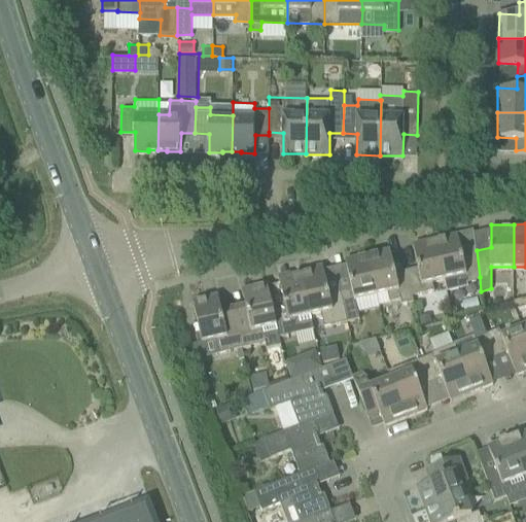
[(467,280),(480,277),(477,250),(463,253),(458,231),(435,236),(446,277),(445,278),(447,288),(468,284),(467,280)]
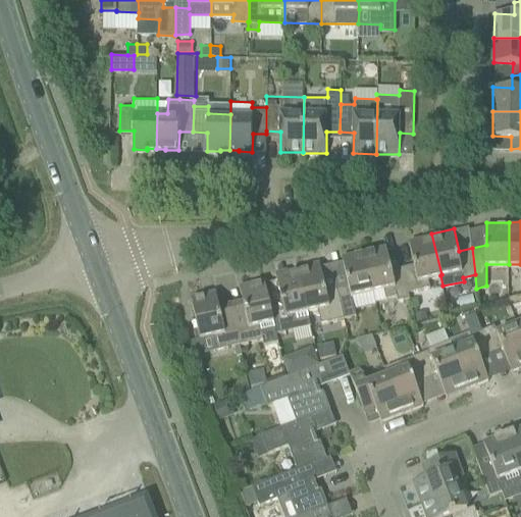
[(431,234),(410,239),(415,261),(404,264),(409,289),(420,287),(430,285),(428,277),(440,275),(441,274),(431,234)]
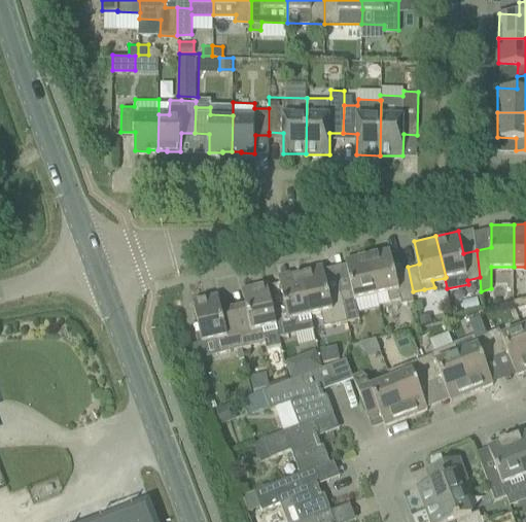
[(413,291),(408,267),(396,269),(391,246),(369,251),(378,292),(387,289),(389,299),(401,297),(402,302),(414,299),(413,292),(413,291)]
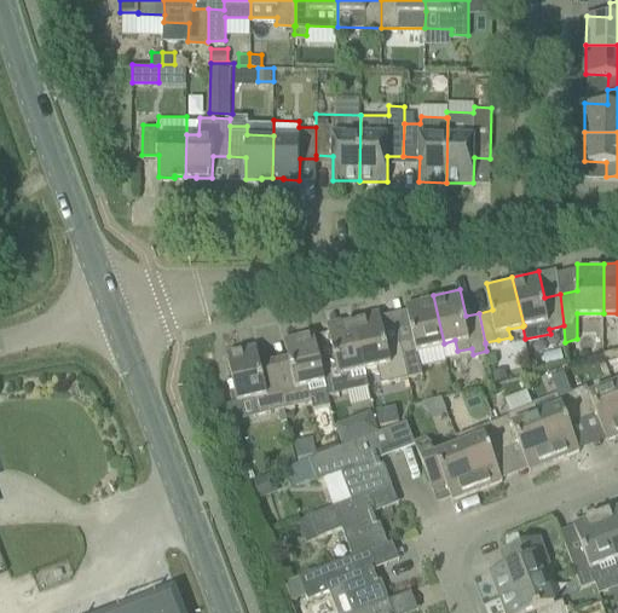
[(414,334),(400,336),(409,372),(423,370),(419,348),(444,343),(433,295),(406,301),(414,334)]
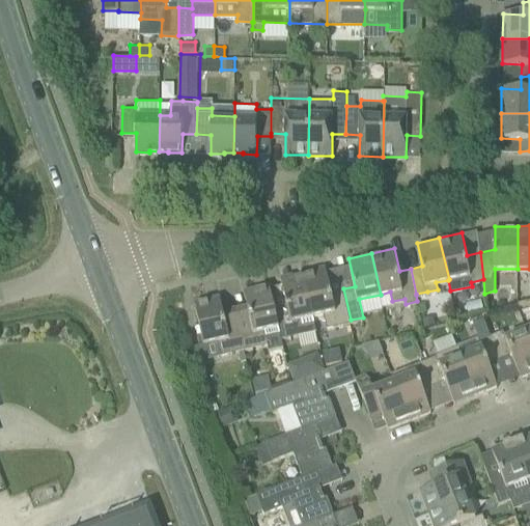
[(314,271),(304,274),(313,314),(324,312),(327,326),(351,320),(343,288),(332,292),(326,264),(313,267),(314,271)]
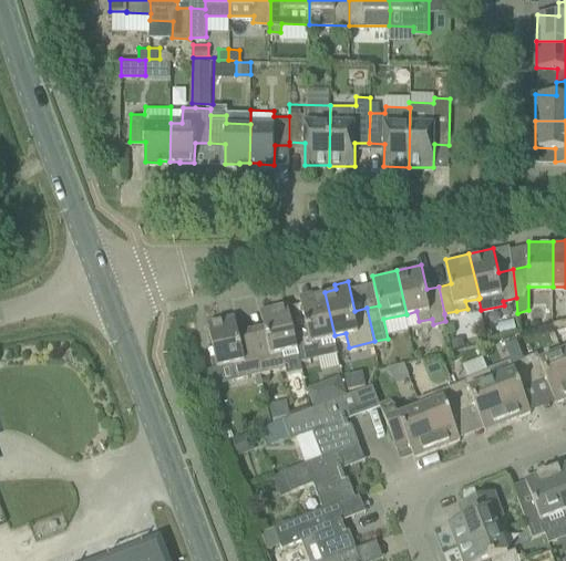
[(307,322),(294,324),(299,346),(301,359),(315,355),(326,353),(338,350),(335,335),(325,292),(315,294),(312,289),(300,292),(307,322)]
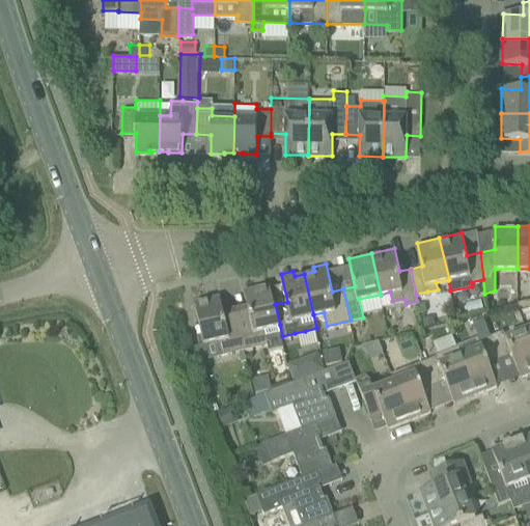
[(249,306),(236,308),(245,347),(268,341),(269,348),(284,343),(282,336),(280,325),(275,304),(270,282),(245,288),(249,306)]
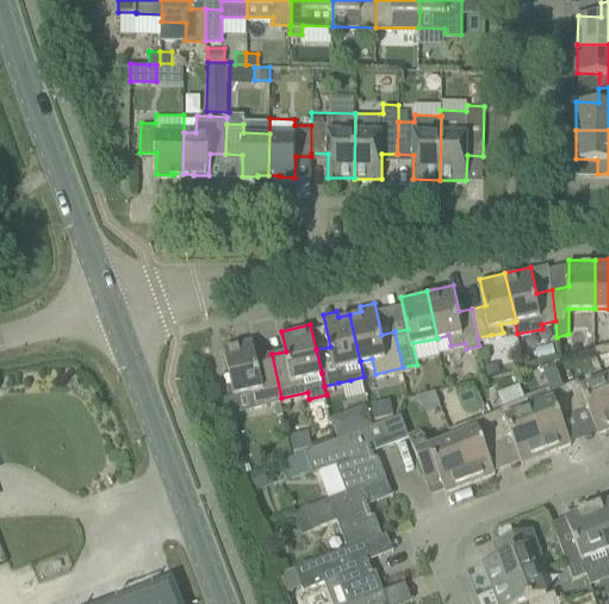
[(281,398),(272,354),(258,357),(253,338),(223,346),(234,393),(250,390),(254,404),(281,398)]
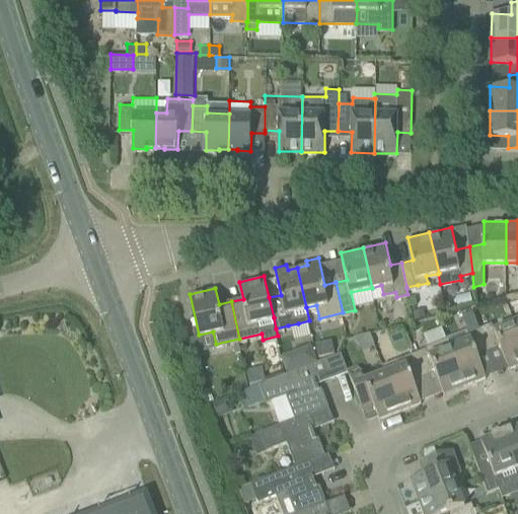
[(415,317),(425,314),(423,306),(412,308),(415,317)]
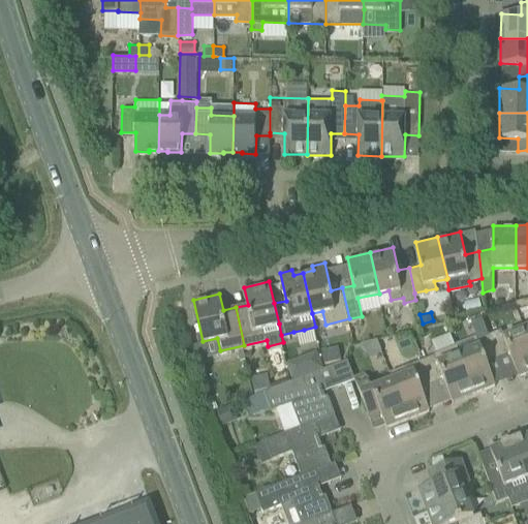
[(518,373),(527,369),(527,335),(524,326),(504,333),(502,326),(489,331),(498,356),(509,351),(518,373)]
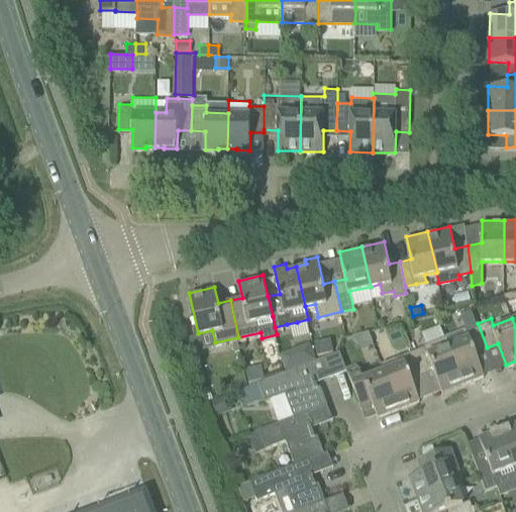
[(465,326),(445,334),(448,343),(462,382),(484,374),(476,352),(487,347),(478,323),(466,328),(465,326)]
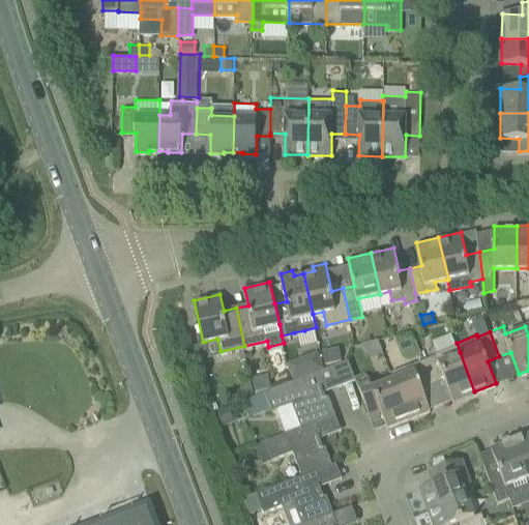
[(435,353),(423,357),(433,382),(444,378),(453,400),(474,391),(460,352),(457,343),(435,352),(435,353)]
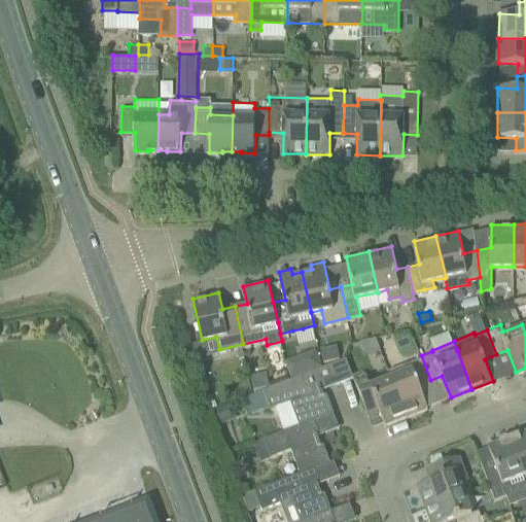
[(286,357),(292,374),(308,368),(302,351),(286,357)]
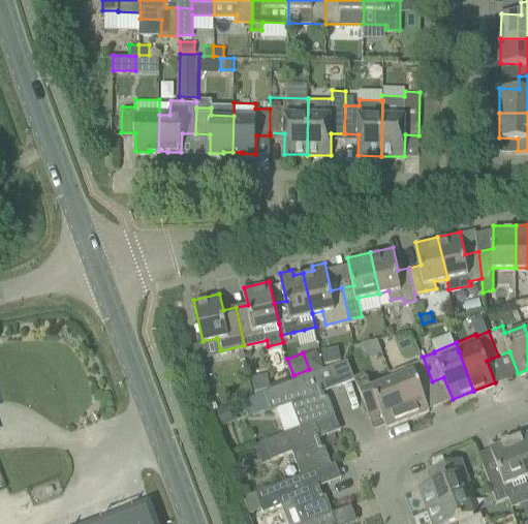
[(393,377),(408,417),(429,408),(421,387),(432,381),(423,357),(410,362),(411,363),(390,371),(393,377)]
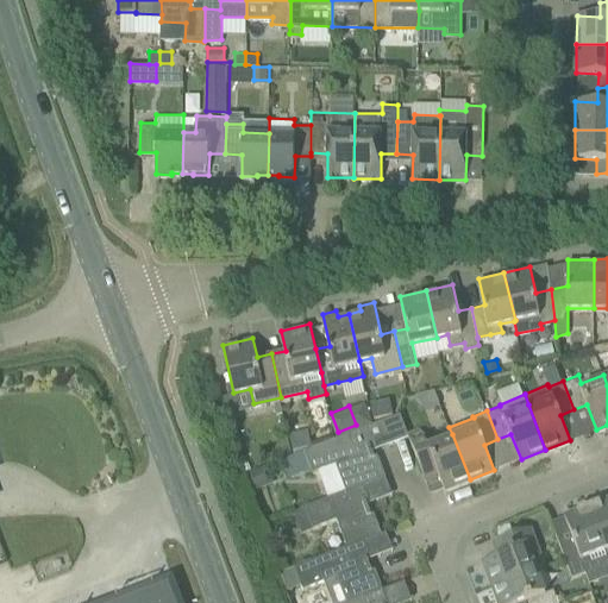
[(400,412),(381,419),(389,441),(408,434),(400,412)]
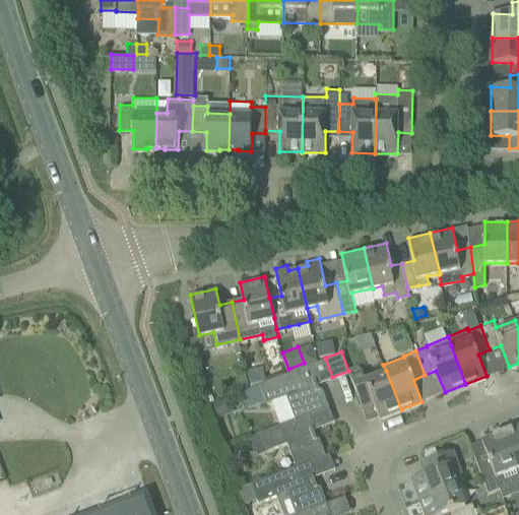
[(284,423),(310,412),(329,405),(322,387),(319,388),(314,374),(317,373),(313,363),(259,383),(265,399),(266,402),(270,400),(279,425),(284,423)]
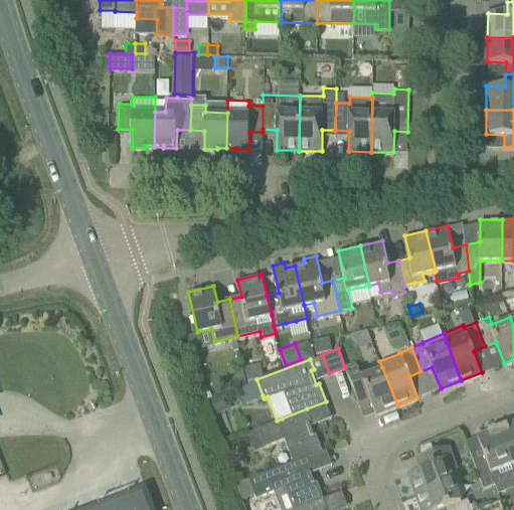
[(261,360),(244,364),(247,377),(264,373),(261,360)]
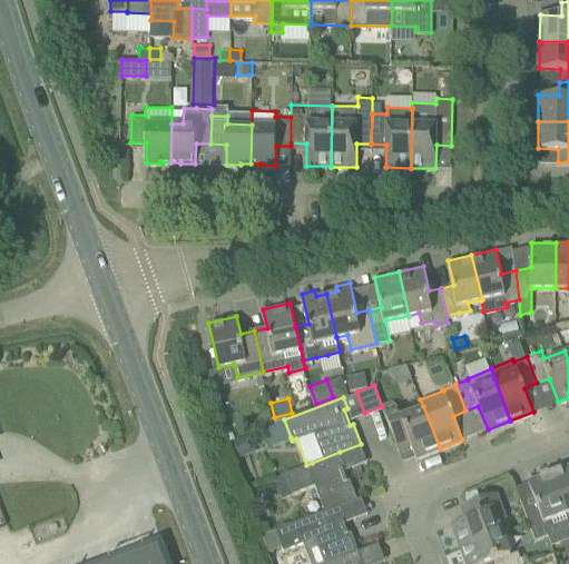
[(417,457),(440,448),(423,406),(401,414),(399,407),(393,403),(382,407),(394,438),(408,434),(417,457)]
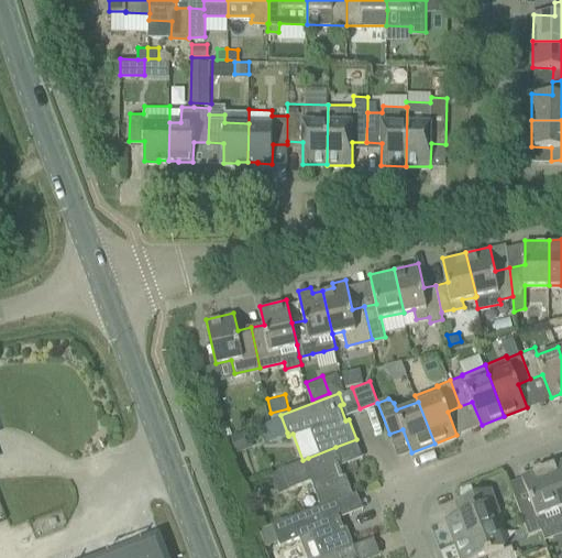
[(281,415),(263,422),(270,439),(287,433),(281,415)]
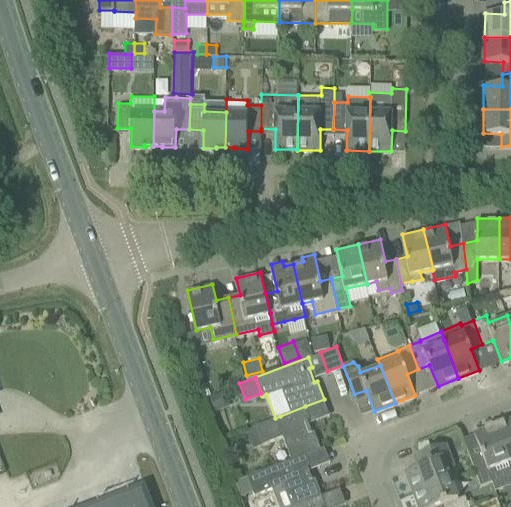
[(204,397),(210,411),(229,403),(223,389),(204,397)]
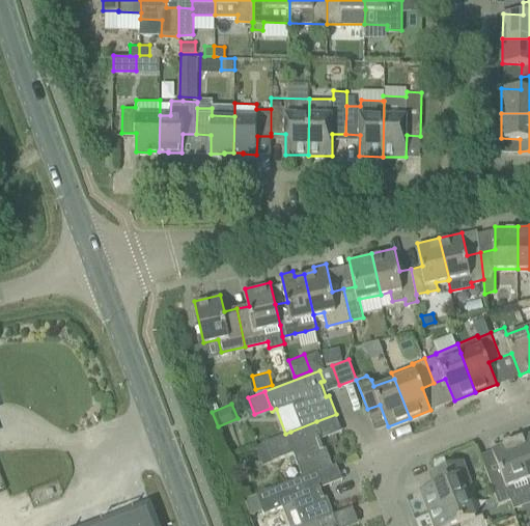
[(285,434),(267,441),(273,459),(293,451),(303,475),(317,470),(333,464),(326,445),(323,446),(317,432),(321,431),(316,421),(290,432),(285,434)]
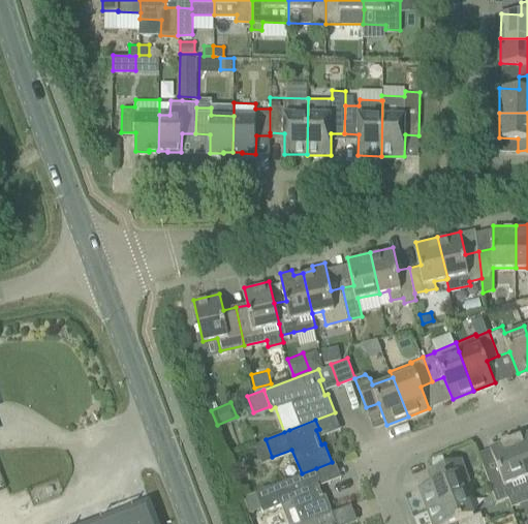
[(527,430),(510,437),(526,476),(527,475),(527,430)]
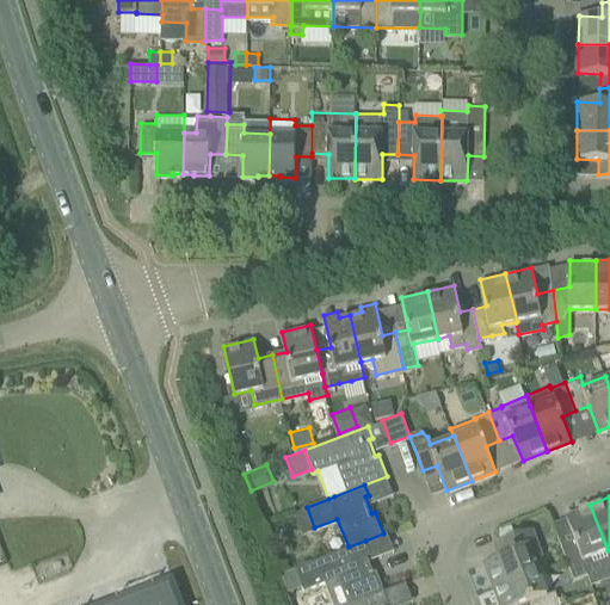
[(609,555),(608,550),(590,505),(566,514),(572,532),(559,537),(574,576),(609,562),(609,555)]
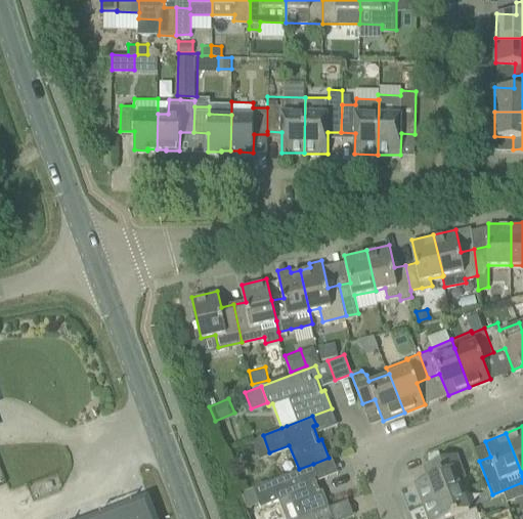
[(461,487),(469,484),(456,451),(424,465),(428,476),(415,481),(423,502),(461,487)]
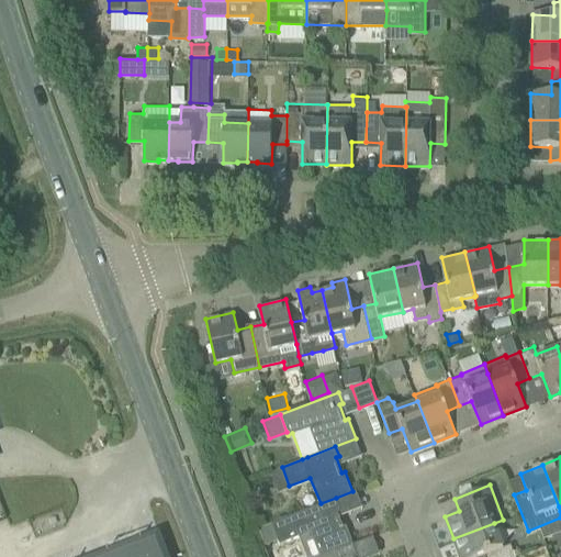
[(271,522),(271,524),(277,536),(277,538),(278,542),(300,533),(307,556),(310,556),(321,553),(352,542),(346,523),(343,524),(337,509),(340,508),(336,498),(321,503),(271,522)]
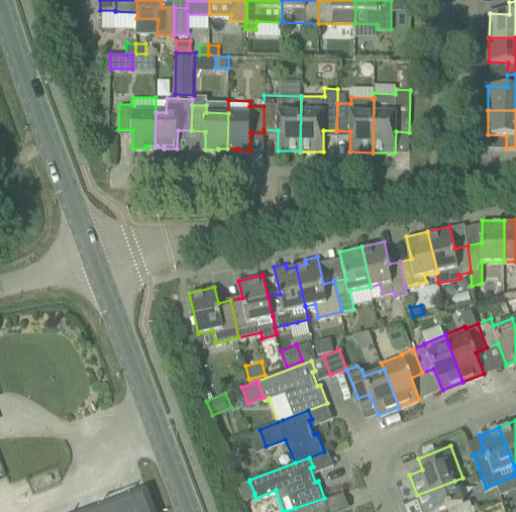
[(435,511),(446,508),(447,511),(469,511),(475,510),(471,499),(462,502),(454,481),(417,495),(423,511),(435,511)]
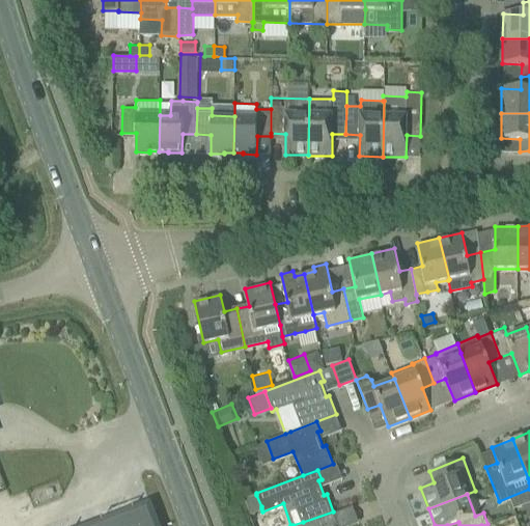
[(261,506),(256,495),(247,498),(252,511),(261,508),(261,506)]
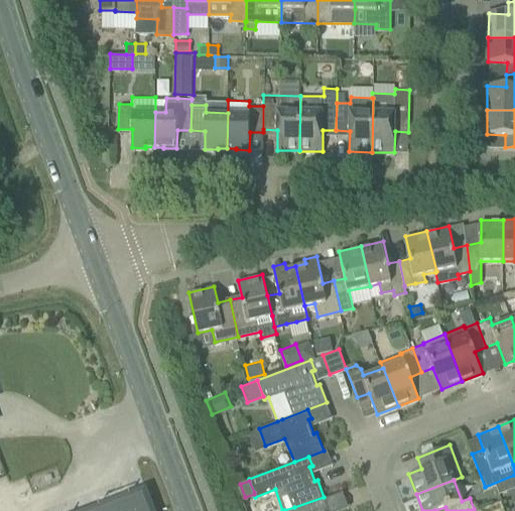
[(154,510),(146,488),(92,510),(154,510)]
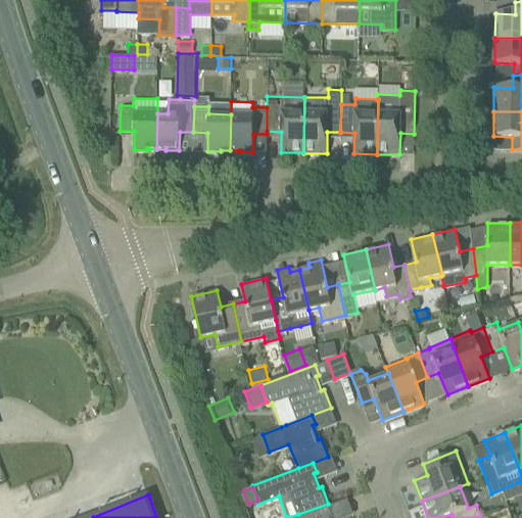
[(330,517),(329,515),(332,514),(328,504),(298,514),(288,517),(330,517)]
